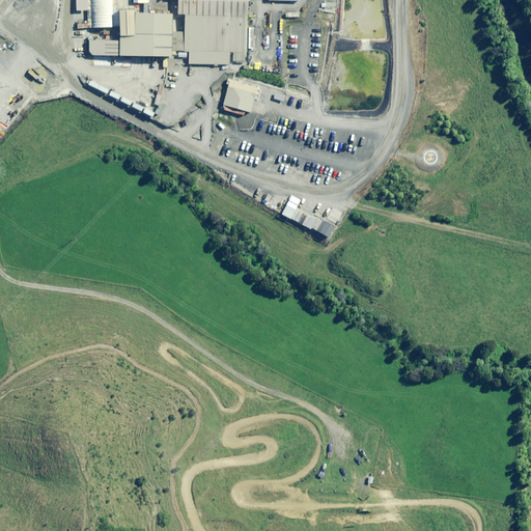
[(75,0),(75,11),(87,11),(87,28),(114,28),(113,0),(75,0)]
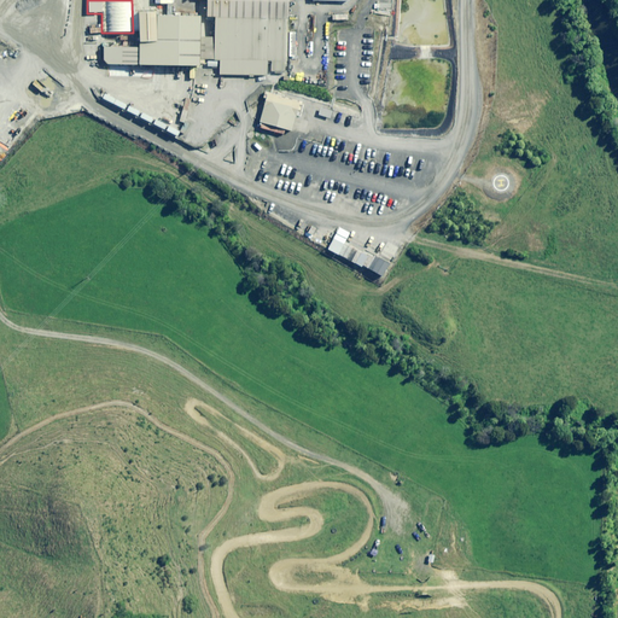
[(205,0),(205,17),(214,17),(214,38),(198,38),(198,17),(162,16),(162,13),(138,13),(138,48),(103,47),(103,60),(106,64),(198,66),(198,59),(219,60),(219,75),(249,75),(249,77),(254,77),(254,75),(266,76),(266,64),(270,64),(270,71),(274,71),(274,74),(281,74),(281,71),(285,71),(286,0),(205,0)]
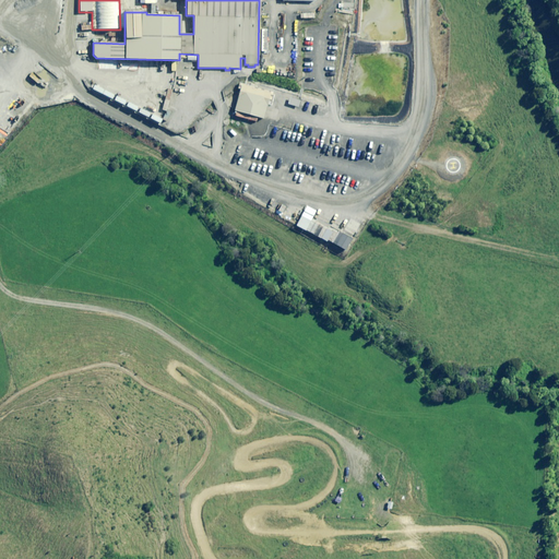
[(273,94),(273,93),(239,83),(238,90),(240,90),(233,116),(257,122),(258,117),(263,119),(268,105),(272,106),(275,94),(273,94)]
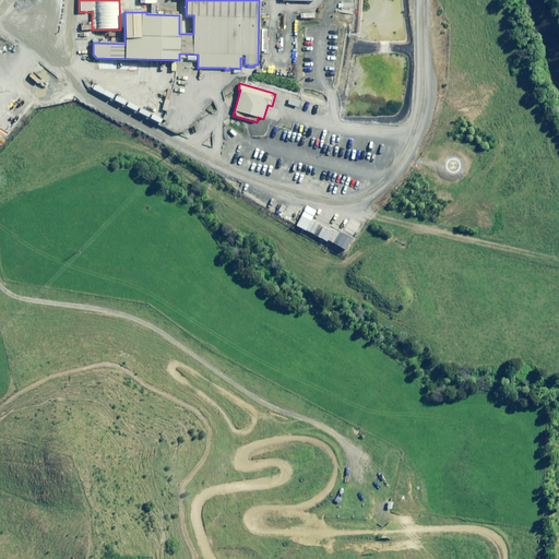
[(300,102),(289,98),(287,105),(298,107),(300,102)]
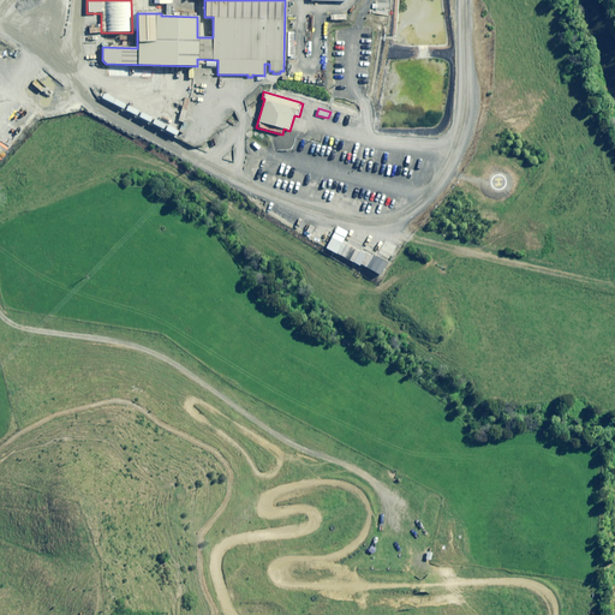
[(351,248),(352,246),(342,242),(336,255),(345,258),(351,248)]
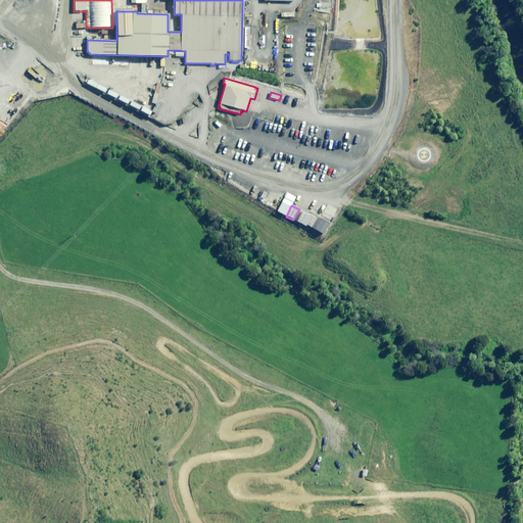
[(298,210),(293,220),(302,224),(306,214),(298,210)]
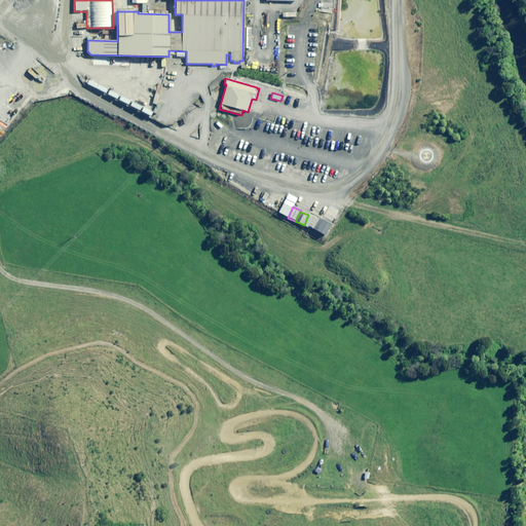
[(311,216),(306,226),(326,235),(330,224),(311,216)]
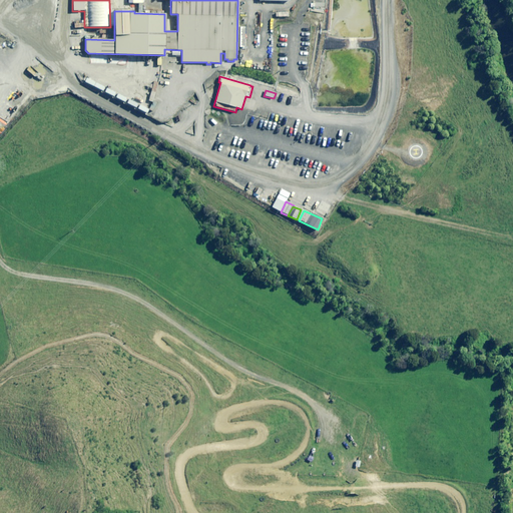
All buildings are outlined.
